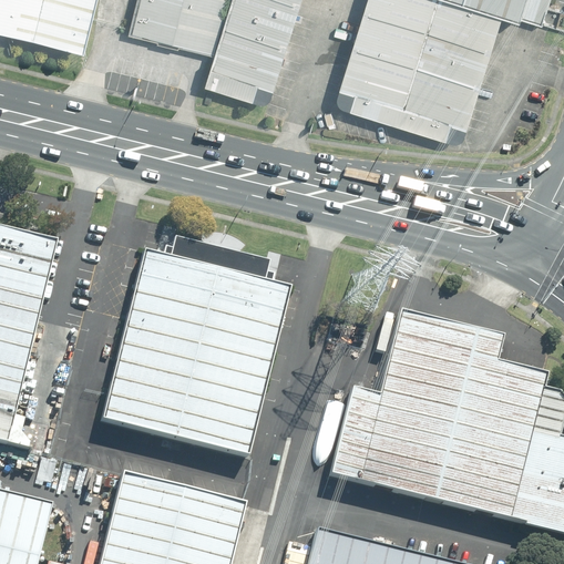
[(0,0),(0,22),(83,43),(93,0),(0,0)]
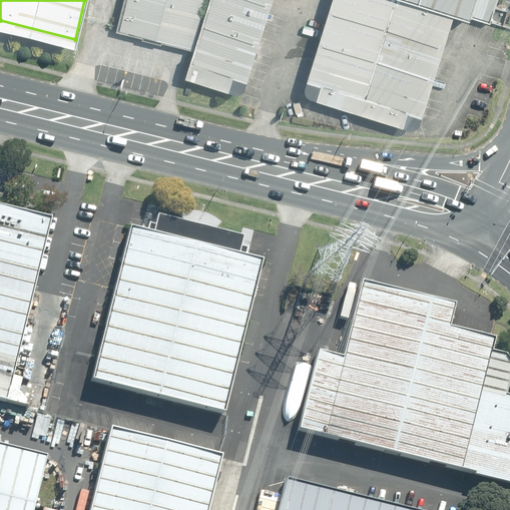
[(196,44),(206,0),(127,0),(122,27),(196,44)]
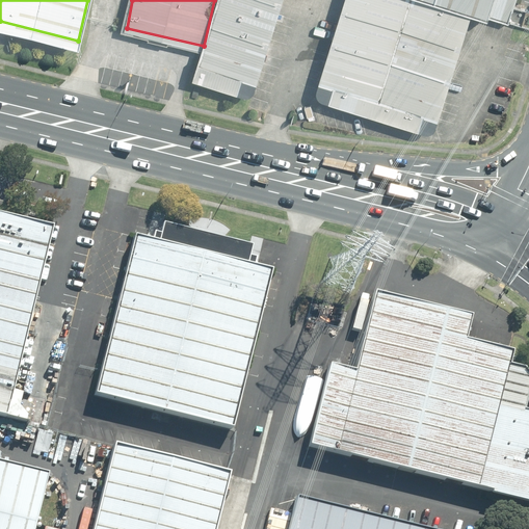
[(220,0),(199,74),(256,91),(284,0),(220,0)]
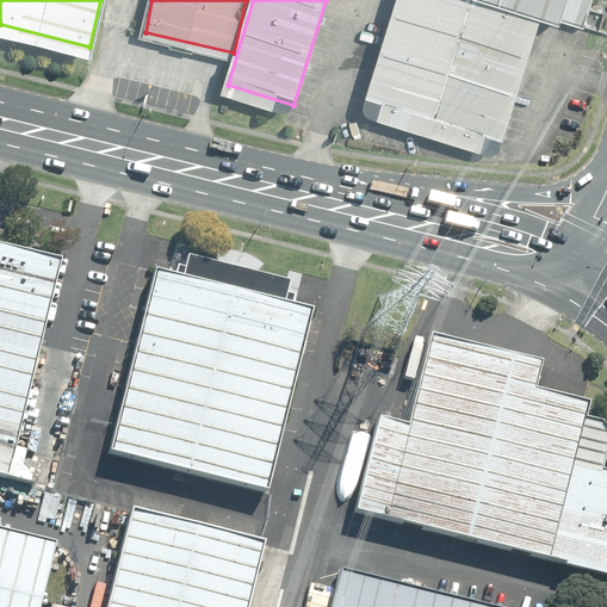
[(397,0),(365,104),(502,147),(545,10),(515,0),(397,0)]
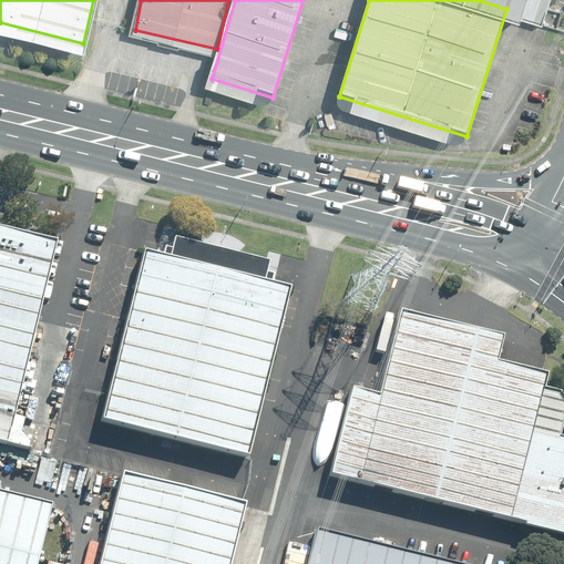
[(479,0),(506,9),(547,21),(553,0),(479,0)]
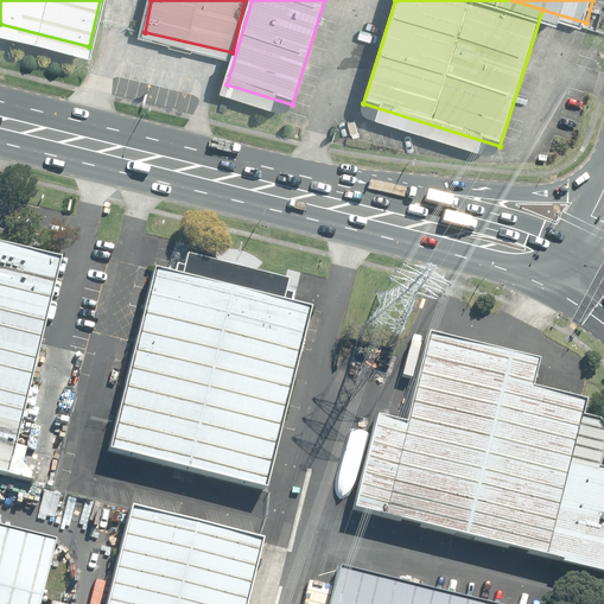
[(0,468),(10,470),(61,265),(0,248),(0,468)]
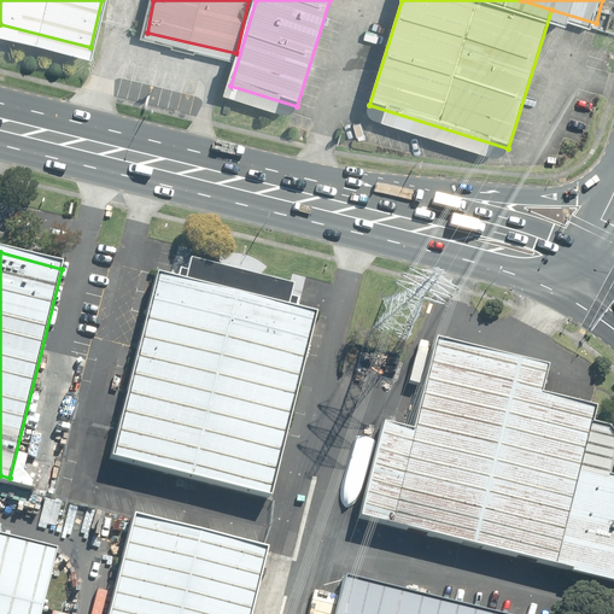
[(317,317),(158,275),(110,456),(269,498),(317,317)]
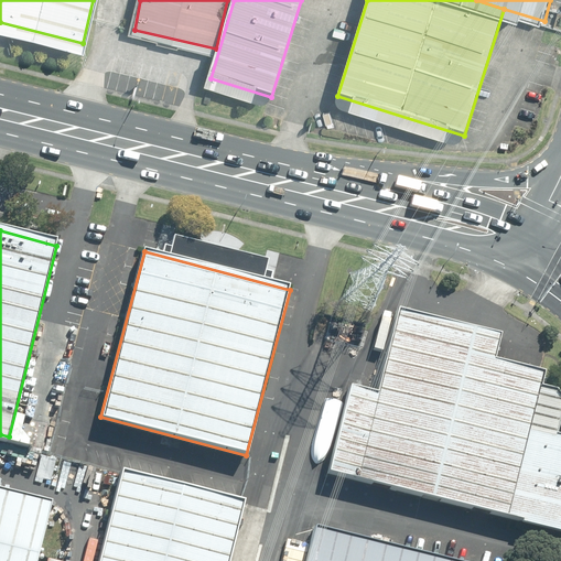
[(351,383),(328,468),(560,528),(560,435),(556,434),(560,411),(560,392),(539,386),(539,368),(492,359),(496,332),(398,309),(379,390),(351,383)]
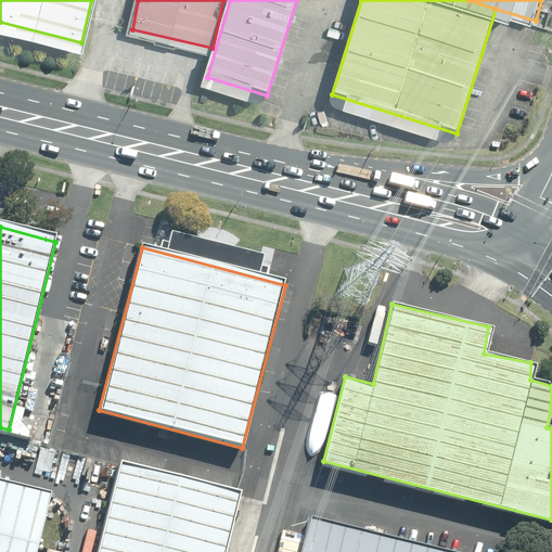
[(223,551),(239,493),(119,463),(95,551),(223,551)]
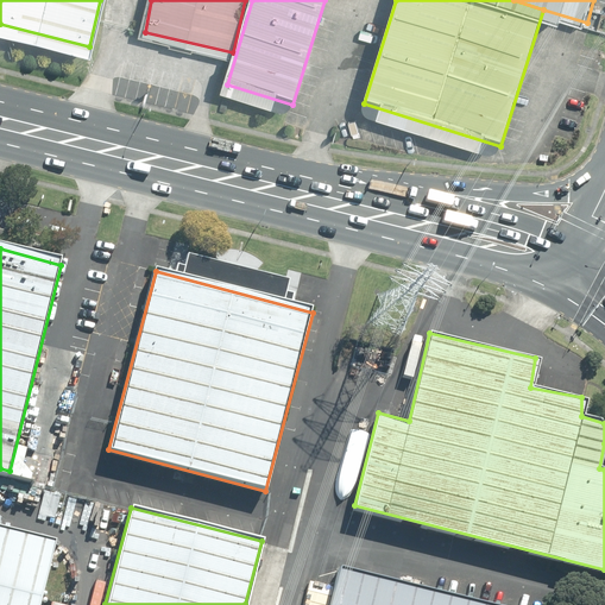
[(39,604),(56,542),(0,527),(0,604),(39,604)]
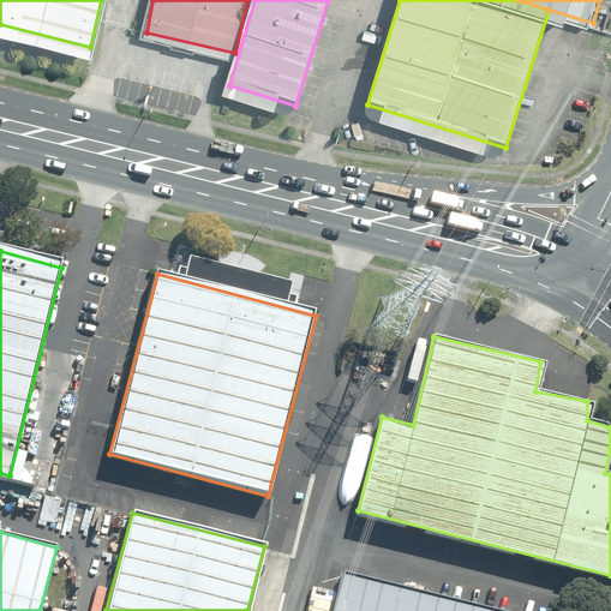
[(491,610),(345,574),(334,610),(491,610)]
